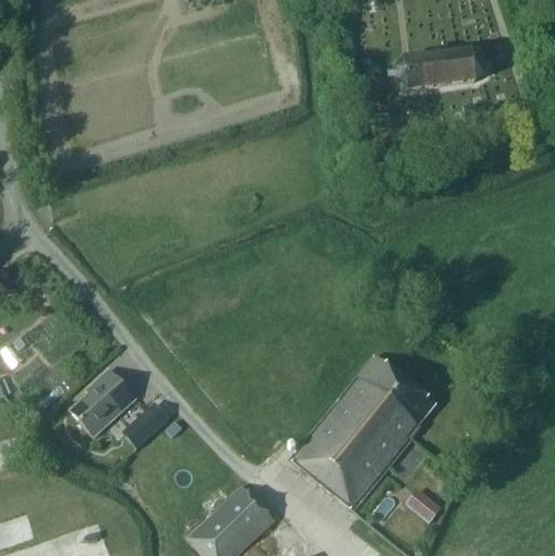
[(477,82),(486,76),(490,69),(489,60),(483,53),(474,51),(405,60),(395,72),(395,73),(396,81),(396,83),(408,92),(477,82)]
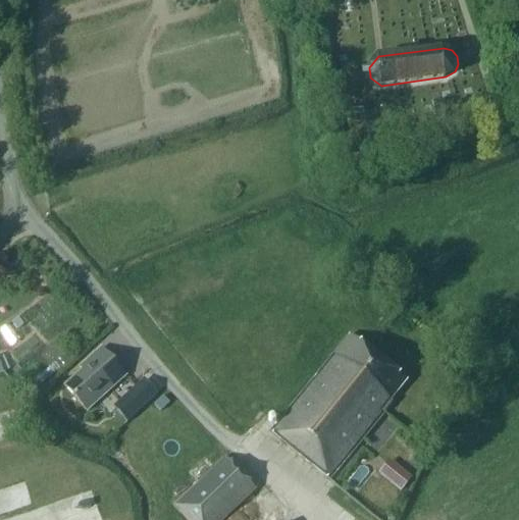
[(394,400),(392,398),(407,378),(352,333),(273,431),(331,478),(394,400)]
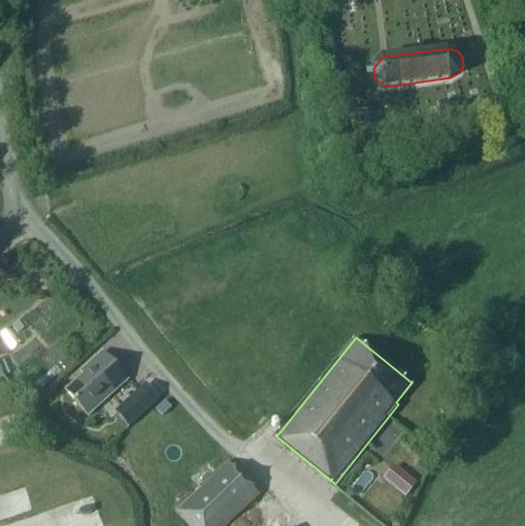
[(68,391),(90,415),(129,377),(103,351),(83,371),(86,374),(68,391)]
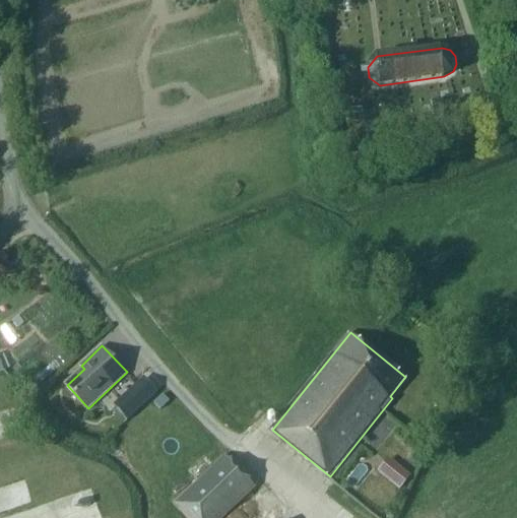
[(126,393),(140,410),(160,392),(145,376),(126,393)]
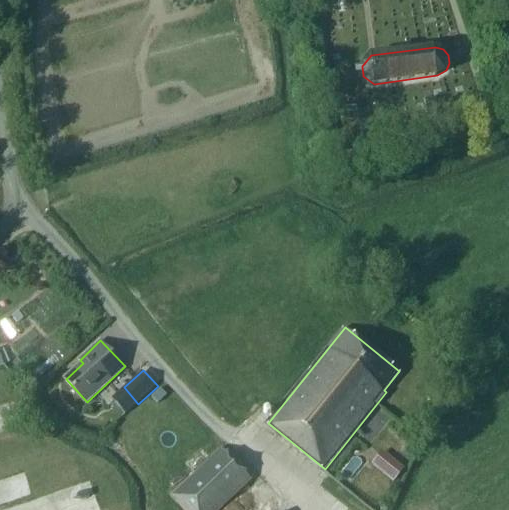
[(172,496),(185,509),(218,509),(252,478),(223,447),(211,458),(201,448),(186,462),(196,472),(172,496)]
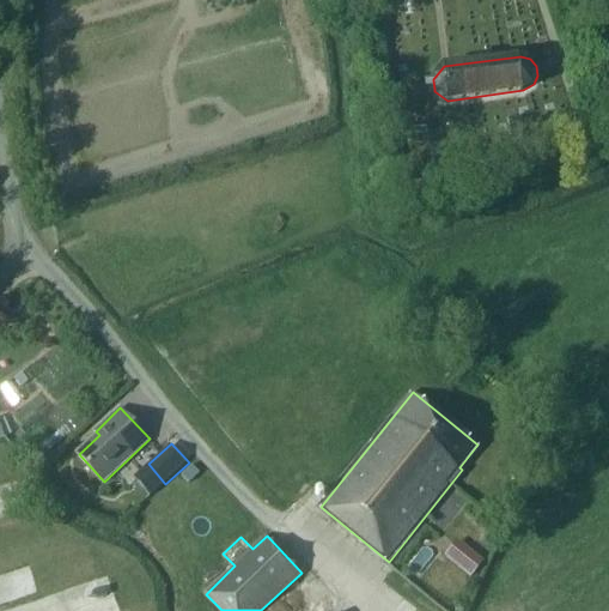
[(473,550),(460,566),(473,576),(486,561),(473,550)]
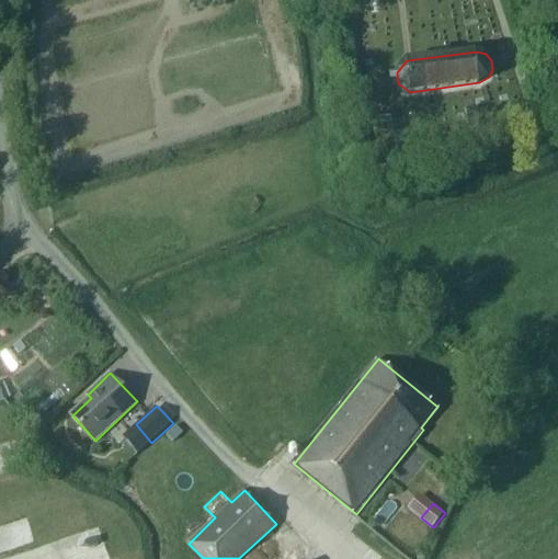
All buildings are outlined.
